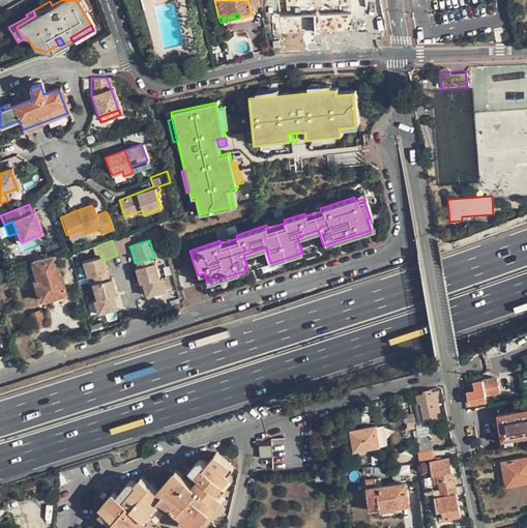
[(63,294),(53,256),(32,261),(30,261),(35,279),(32,280),(39,302),(63,294)]
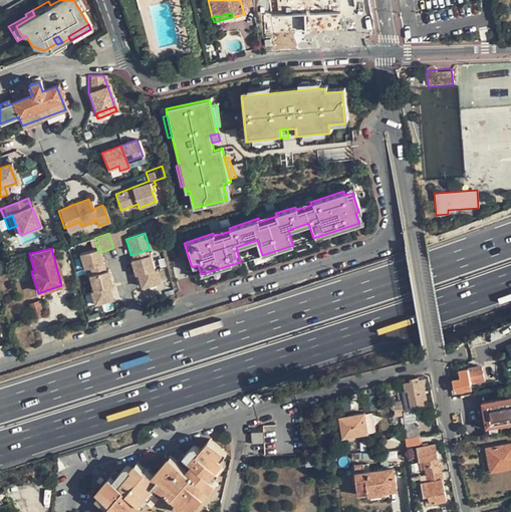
[(97,249),(78,255),(83,270),(89,268),(101,265),(98,253),(97,249)]
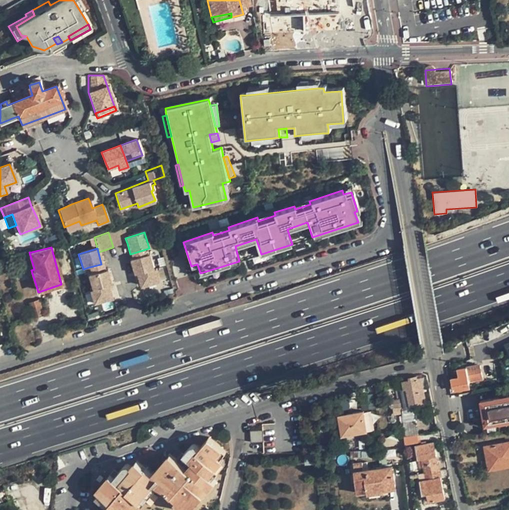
[(143,250),(130,254),(132,261),(145,257),(143,250)]
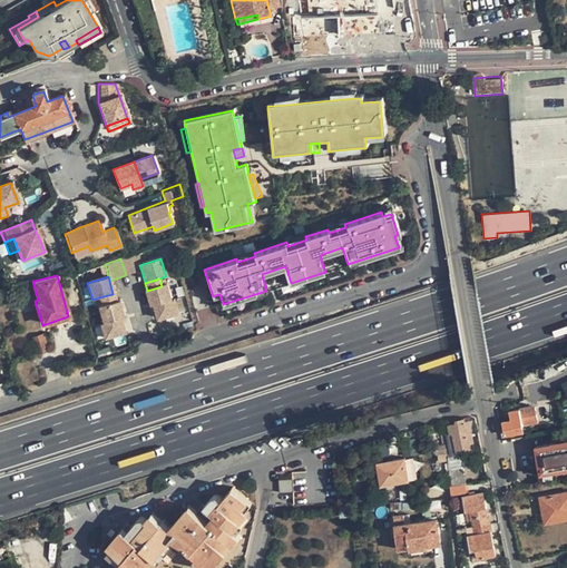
[(22,293),(21,284),(19,284),(0,289),(2,299),(22,293)]
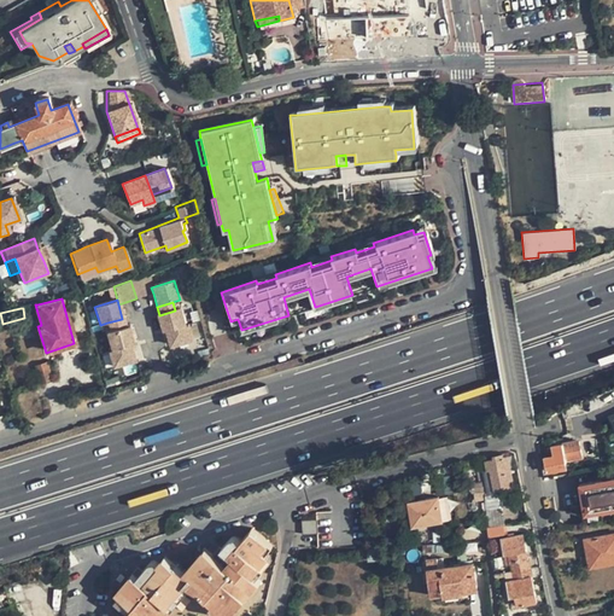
[(175,311),(159,315),(156,315),(161,335),(164,335),(183,329),(179,309),(175,311)]
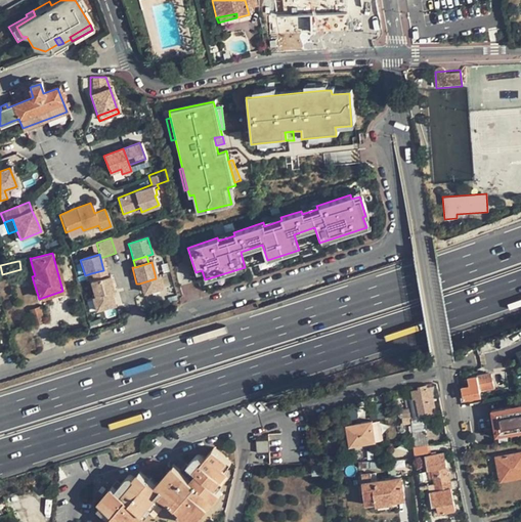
[(103,270),(91,273),(93,281),(105,278),(103,270)]
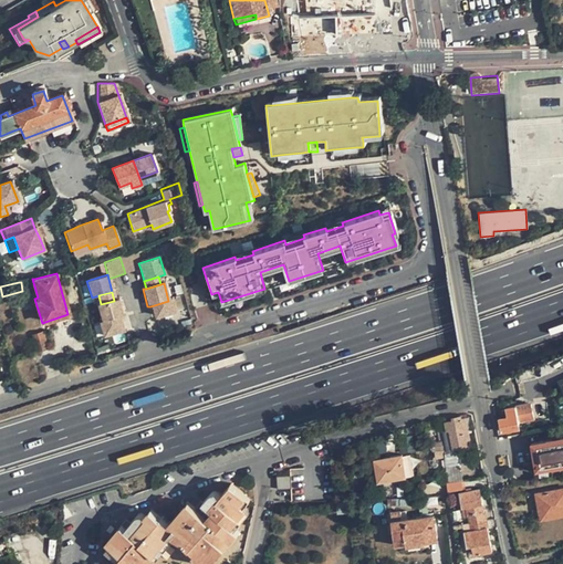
[(101,304),(97,305),(102,323),(120,317),(123,316),(117,300),(114,301),(101,304)]
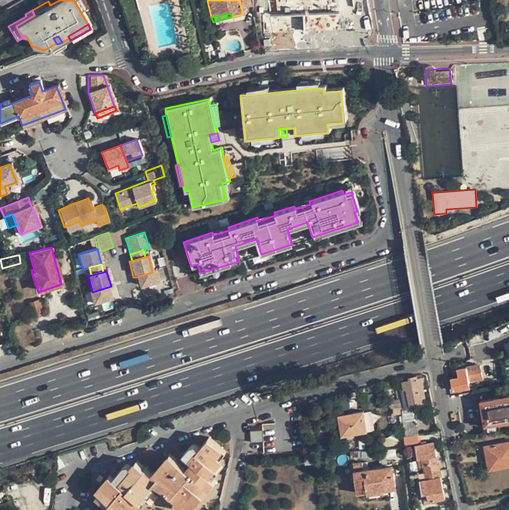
[(152,272),(136,277),(139,289),(159,283),(156,271),(152,272)]
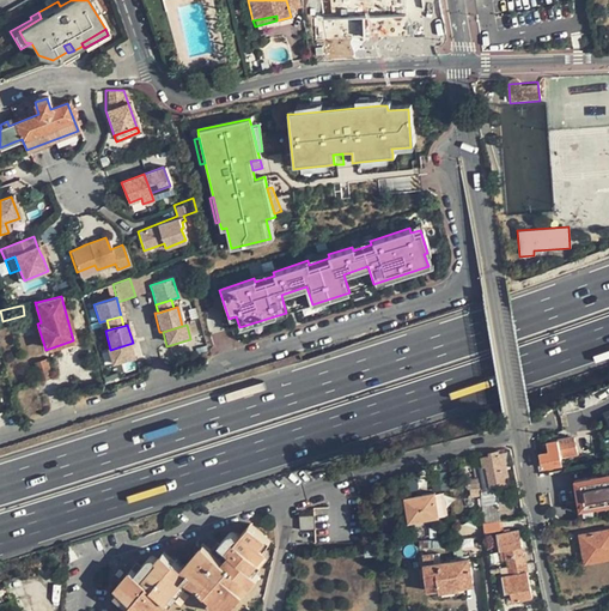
[(110,350),(108,350),(113,368),(135,362),(129,344),(110,350)]
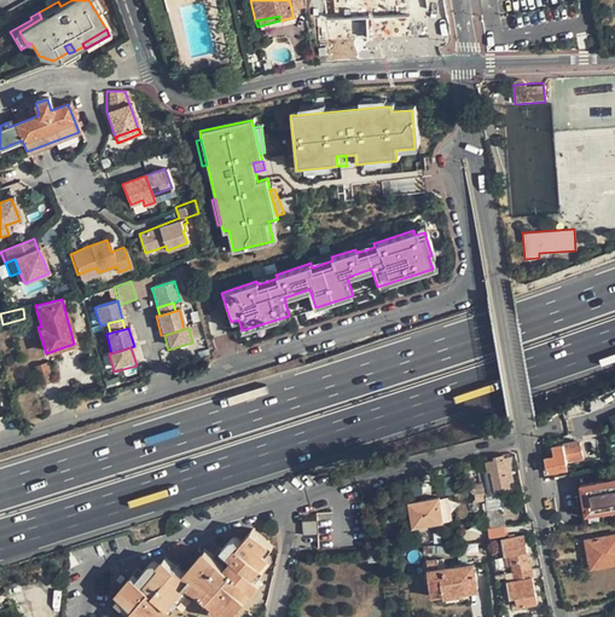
[(38,386),(47,384),(44,365),(34,368),(38,386)]
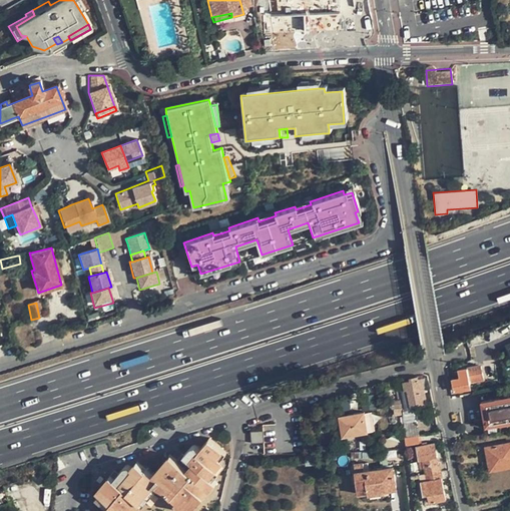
[(478,367),(452,372),(453,379),(450,379),(452,392),(468,389),(467,383),(481,380),(478,367)]
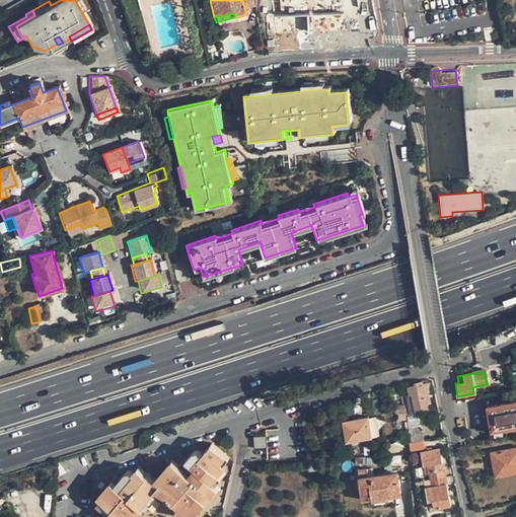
[(430,410),(425,382),(406,385),(407,397),(410,396),(413,413),(430,410)]
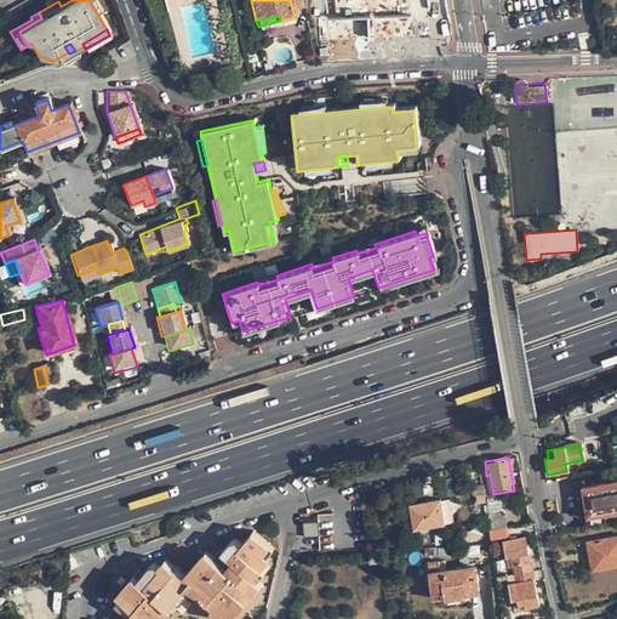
[(493,501),(493,494),(490,475),(486,476),(485,461),(480,463),(487,503),(493,501)]
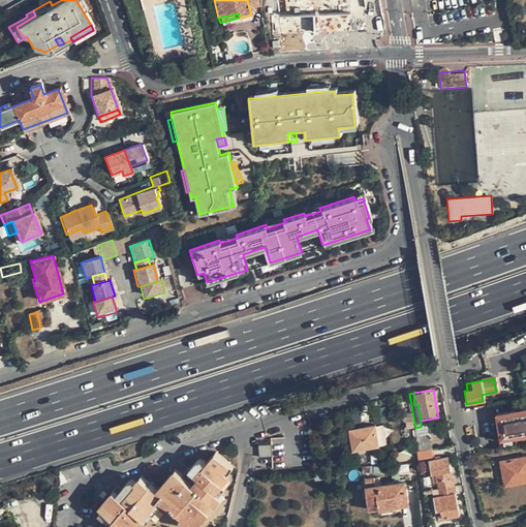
[(509,412),(495,415),(500,441),(515,438),(516,439),(525,437),(525,407),(509,411),(509,412)]
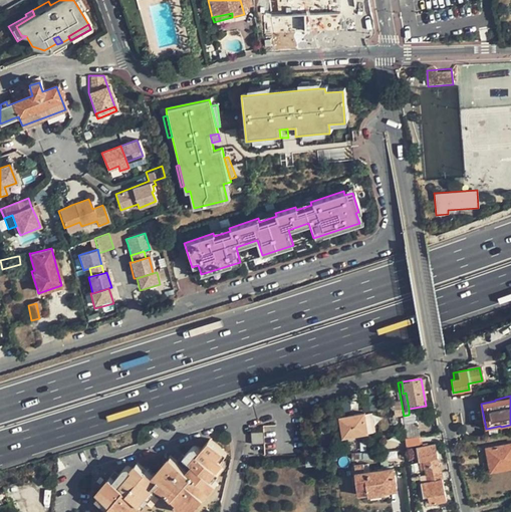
[(342,439),(366,435),(362,415),(339,419),(342,439)]
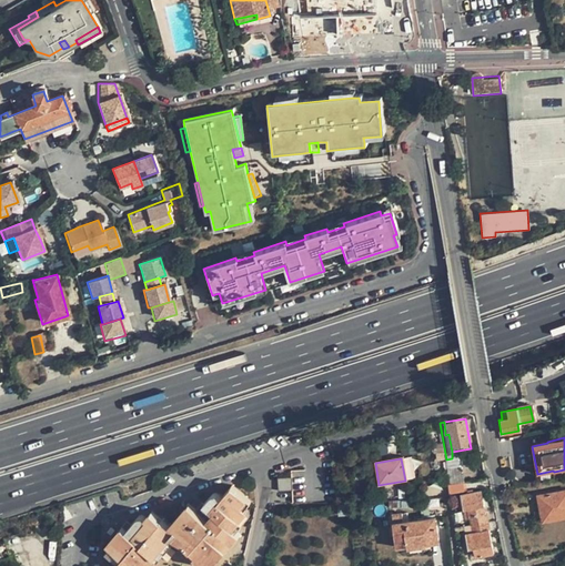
[(461,475),(446,477),(447,486),(462,484),(461,475)]
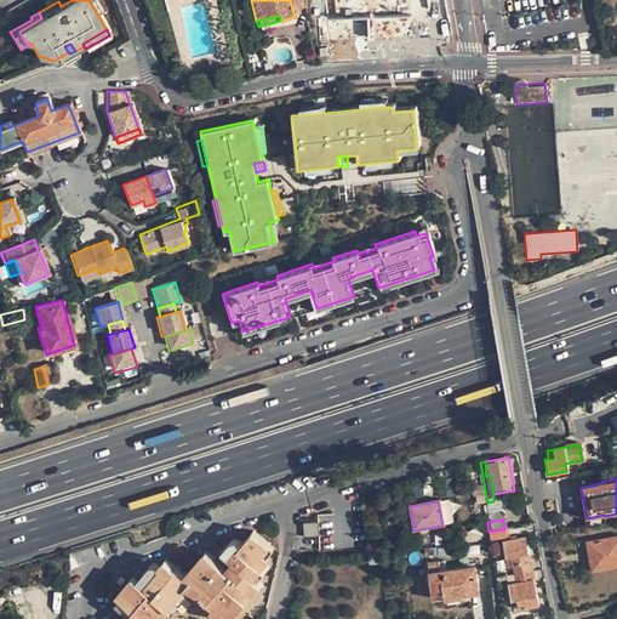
[(186,589),(192,590),(195,591),(199,586),(206,592),(201,597),(215,608),(217,606),(228,615),(243,598),(239,596),(253,580),(250,575),(266,558),(263,556),(258,552),(266,545),(256,535),(230,562),(224,556),(216,566),(206,557),(184,583),(188,586),(186,589)]
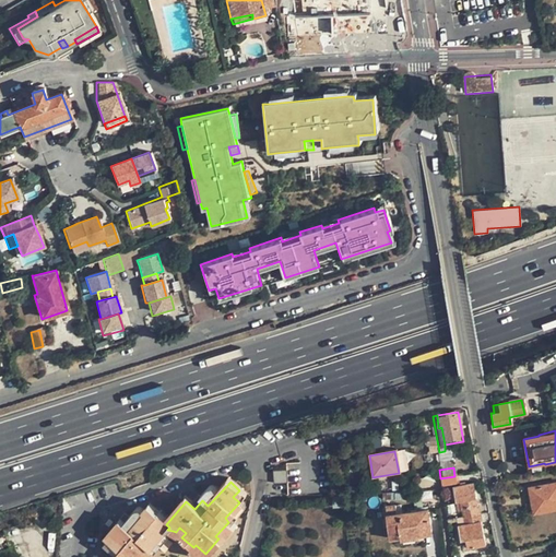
[(555,482),(528,487),(532,514),(555,509),(555,482)]
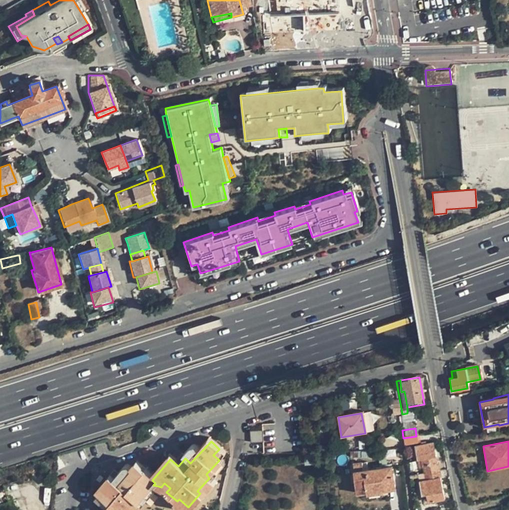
[(413,447),(415,460),(419,460),(420,468),(421,474),(436,472),(431,443),(413,447)]
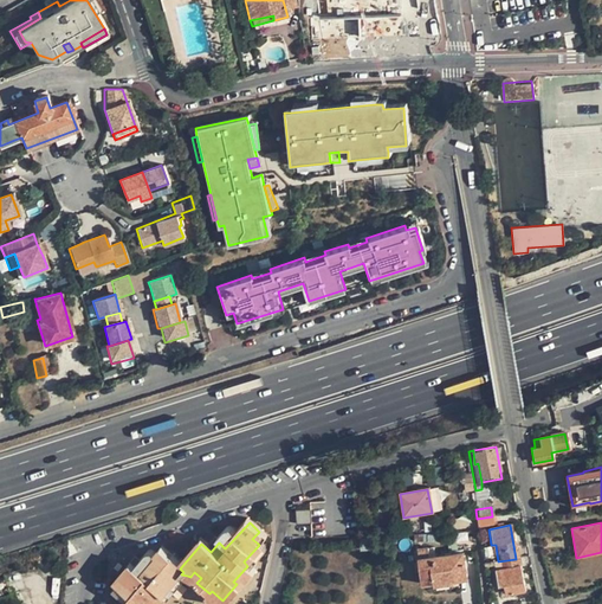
[(263,535),(259,532),(252,539),(257,543),(263,535)]
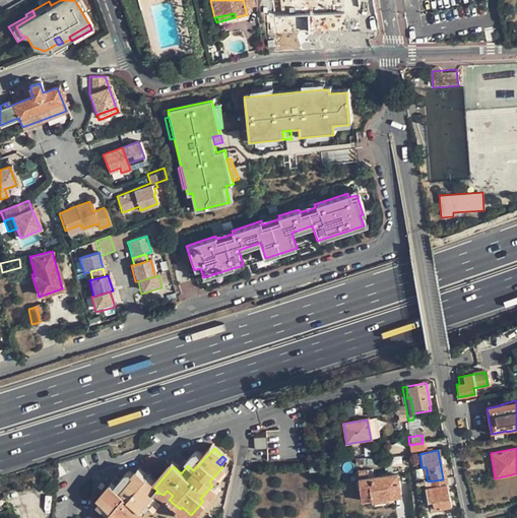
[(225,470),(222,467),(209,481),(212,486),(225,470)]
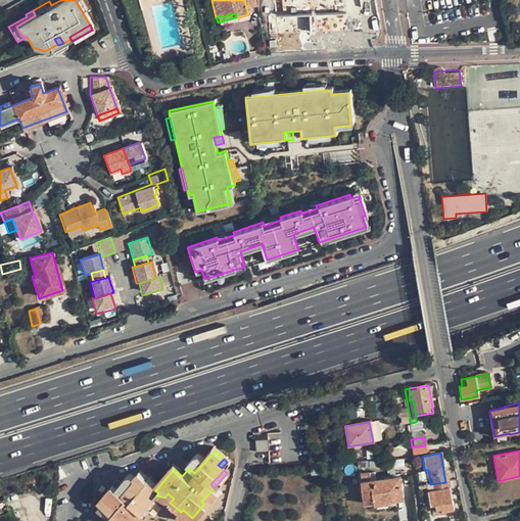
[(94,500),(96,503),(109,514),(107,518),(110,520),(133,520),(156,495),(158,493),(155,490),(134,471),(130,475),(125,472),(111,487),(107,484),(94,500)]
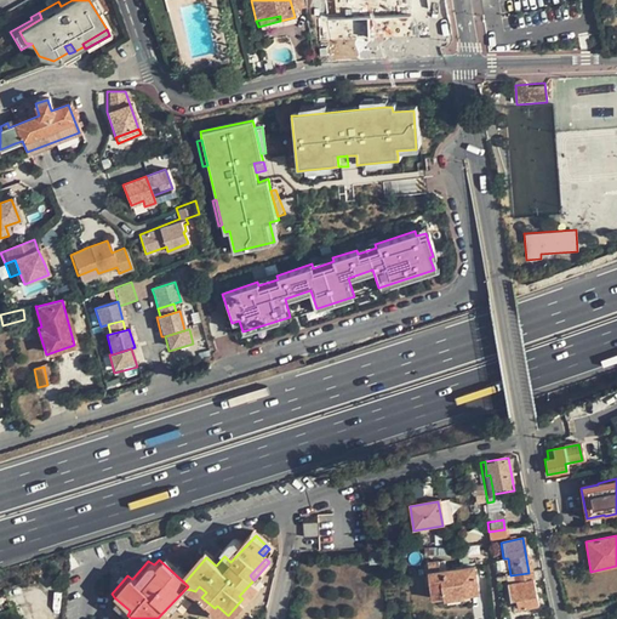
[(473,569),(436,573),(426,574),(429,601),(475,595),(473,569)]
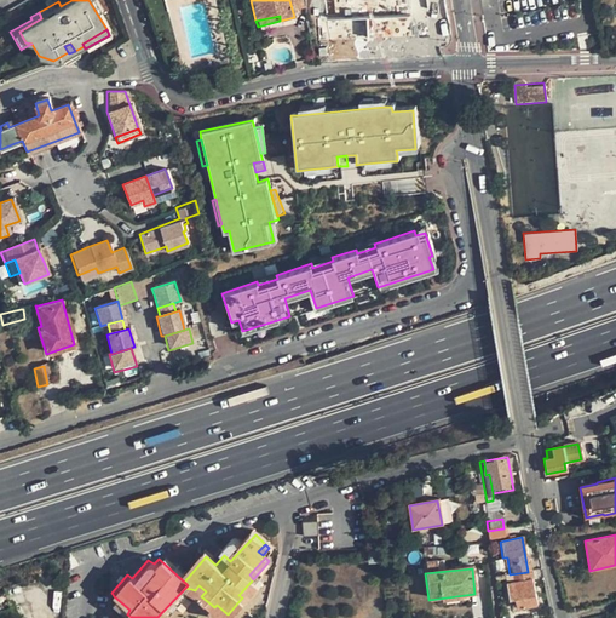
[(512,583),(505,583),(508,602),(513,601),(516,611),(535,607),(528,572),(510,574),(512,583)]
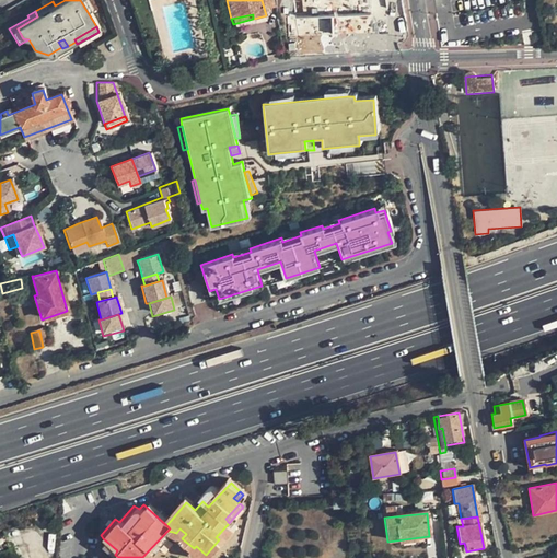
[(232,525),(229,523),(216,537),(219,539),(232,525)]
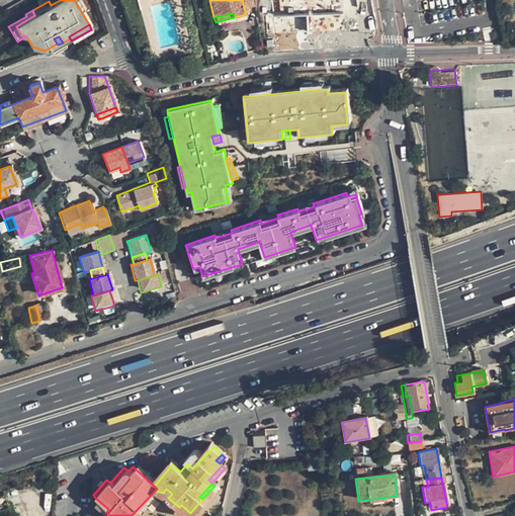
[(163,493),(168,498),(172,494),(166,489),(163,493)]
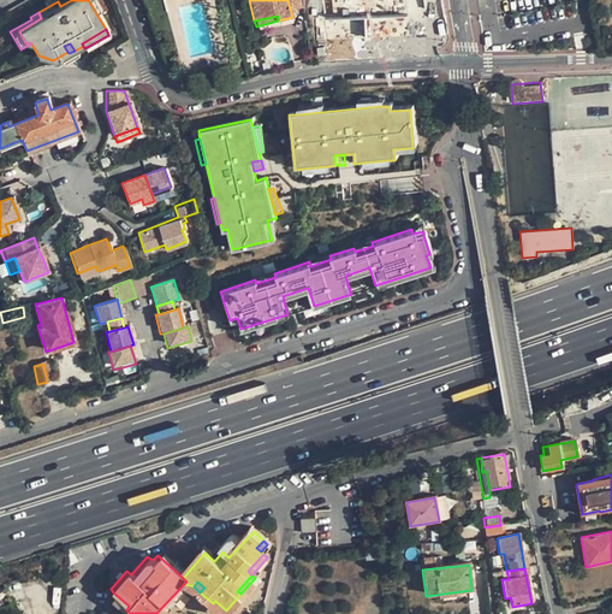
[(165,613),(190,585),(184,584),(156,613),(165,613)]
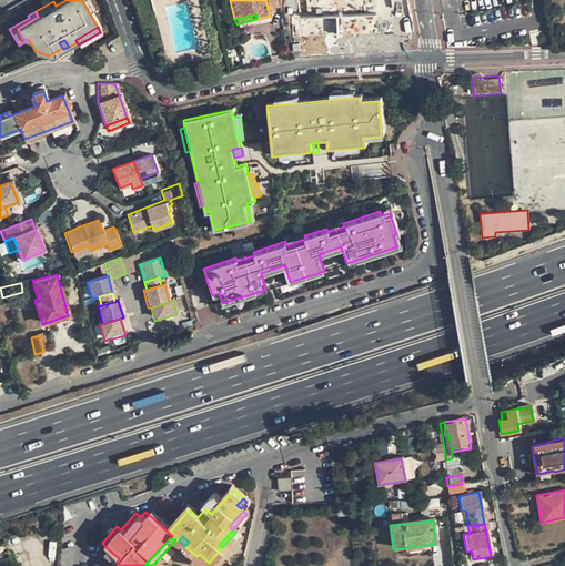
[(114,564),(117,563),(119,558),(104,546),(100,552),(112,562),(111,564),(113,565),(114,564)]
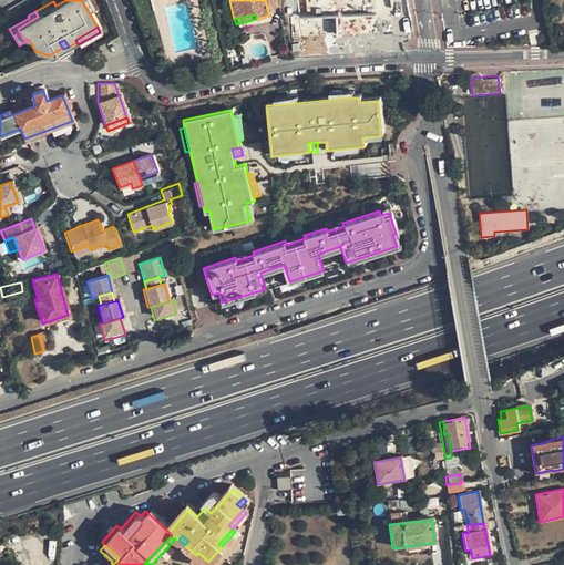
[(206,564),(208,562),(198,553),(196,555),(194,557),(202,564),(206,564)]
